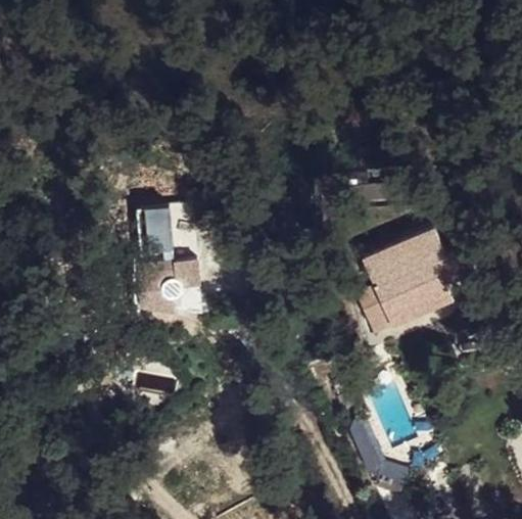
[(364,258),(375,286),(357,294),(368,319),(386,311),(393,327),(418,317),(414,308),(426,302),(430,312),(453,301),(446,285),(464,278),(454,254),(446,257),(434,228),(364,258)]
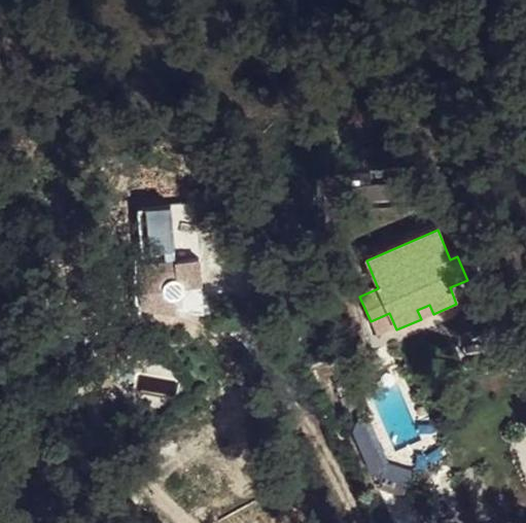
[(153,243),(155,263),(139,264),(142,309),(175,315),(175,300),(177,299),(182,297),(184,293),(184,289),(184,287),(202,286),(197,241),(154,243),(153,243)]
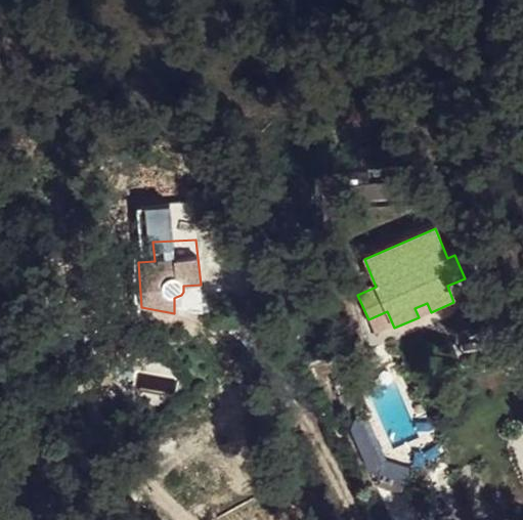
[(415,308),(419,317),(431,312),(427,303),(415,308)]
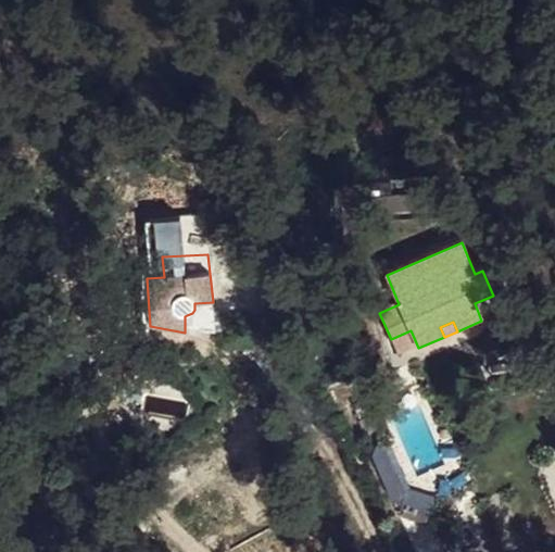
[(391,339),(400,356),(418,348),(411,330),(391,339)]
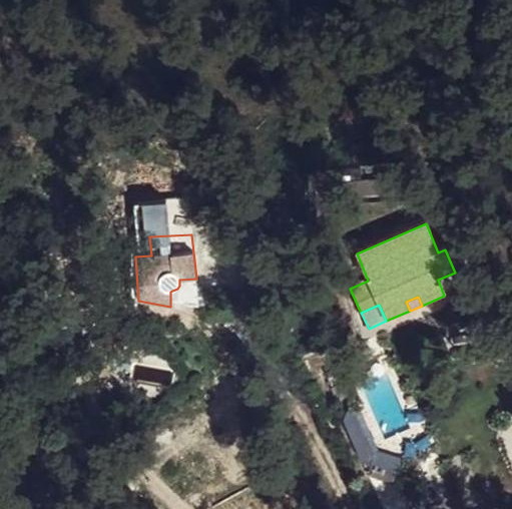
[(413,460),(375,457),(373,475),(376,475),(412,478),(413,460)]
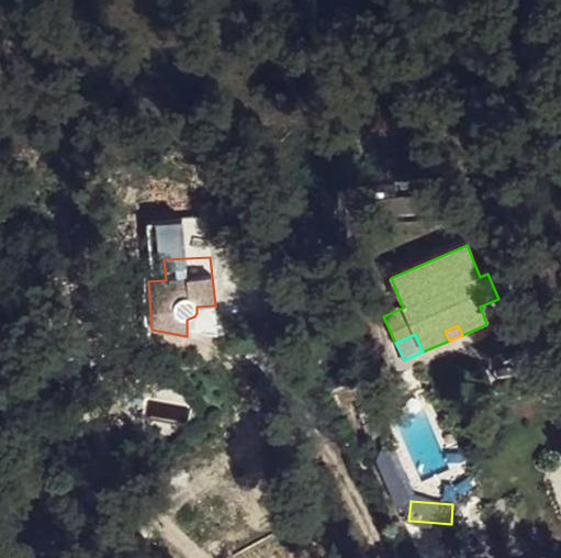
[(451,524),(412,521),(412,527),(450,531),(451,524)]
